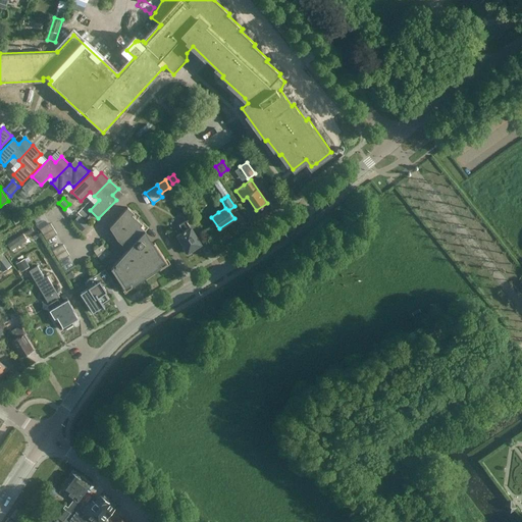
[(124,291),(167,263),(154,243),(151,245),(141,236),(145,230),(140,226),(142,224),(132,215),(133,213),(127,207),(110,226),(109,227),(117,240),(127,249),(110,268),(124,291)]
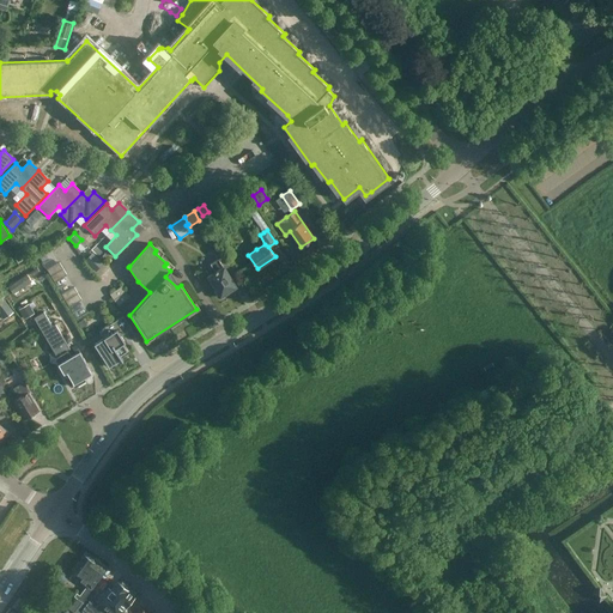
[(18,263),(26,259),(23,252),(14,256),(18,263)]
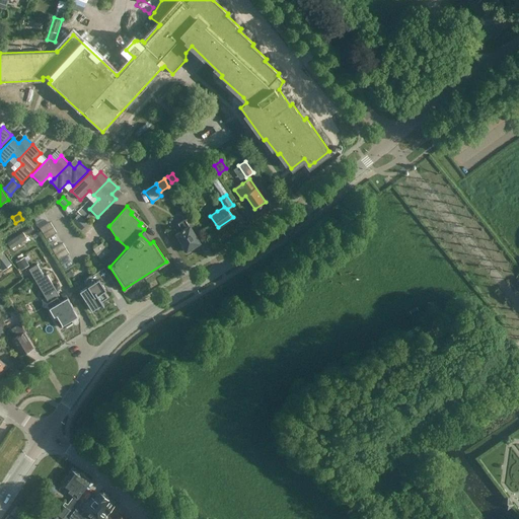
[(87,222),(78,213),(71,220),(81,229),(87,222)]
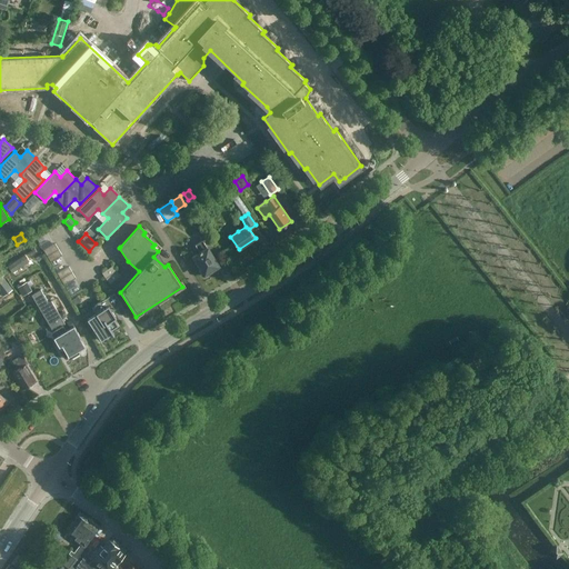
[(217,266),(201,240),(195,245),(199,253),(193,257),(200,268),(198,269),(203,278),(215,271),(213,268),(217,266)]
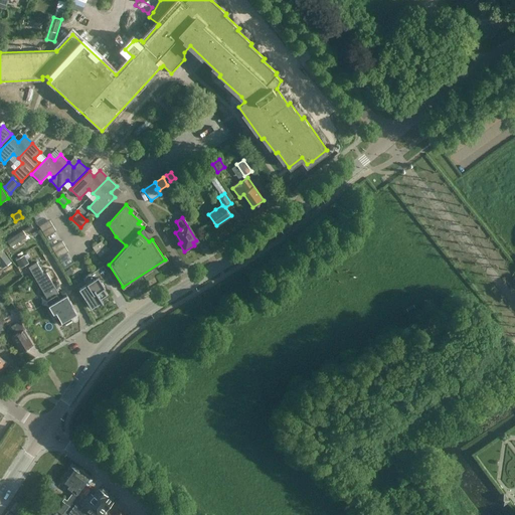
[(49,220),(39,226),(42,231),(52,225),(49,220)]
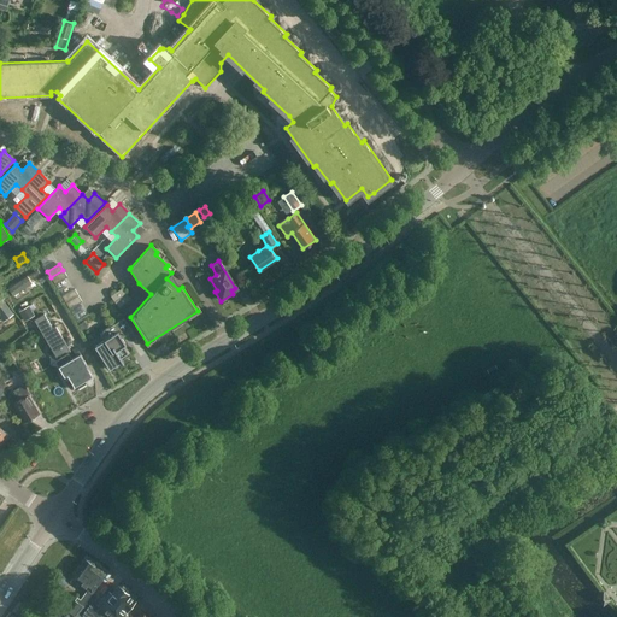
[(63,270),(51,277),(54,283),(66,276),(63,270)]
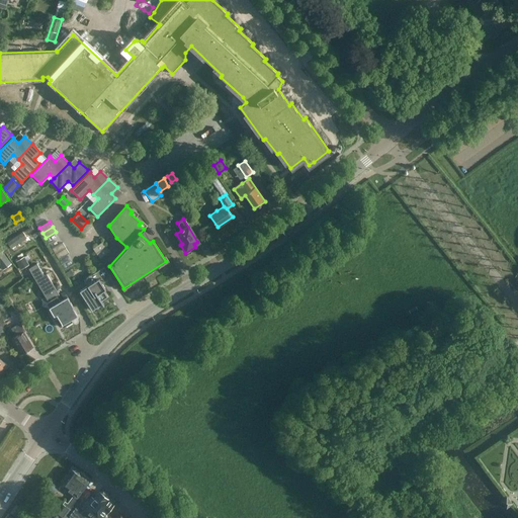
[(11,248),(26,238),(22,231),(6,242),(11,248)]
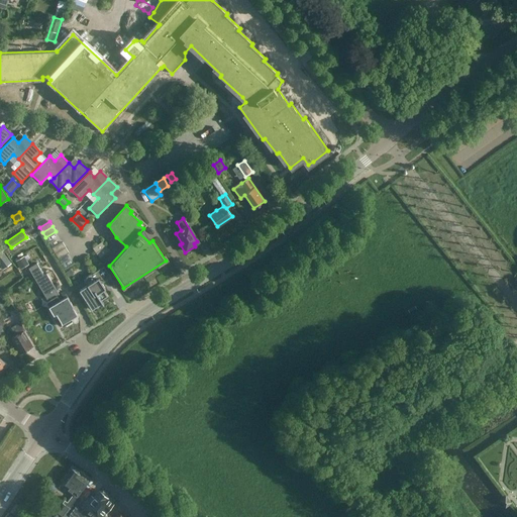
[(62,241),(52,247),(55,253),(65,246),(62,241)]
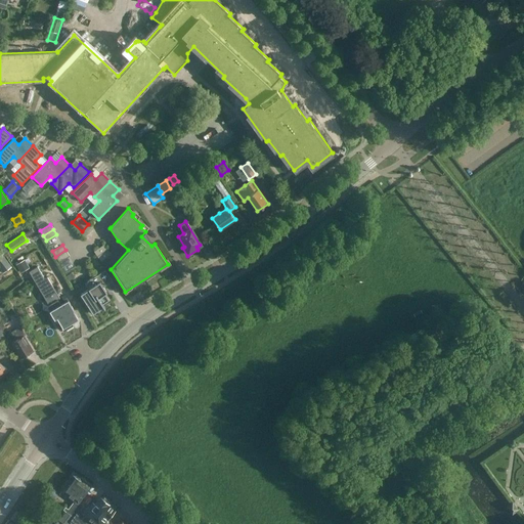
[(104,245),(94,251),(100,261),(111,254),(104,245)]
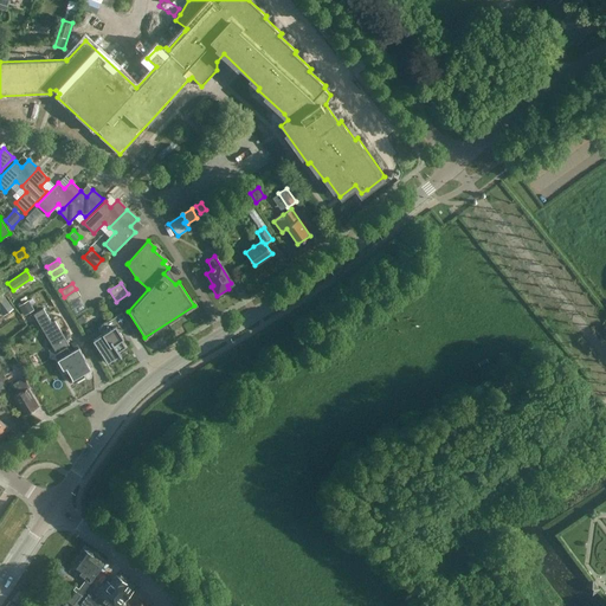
[(76,289),(64,297),(68,303),(79,296),(76,289)]
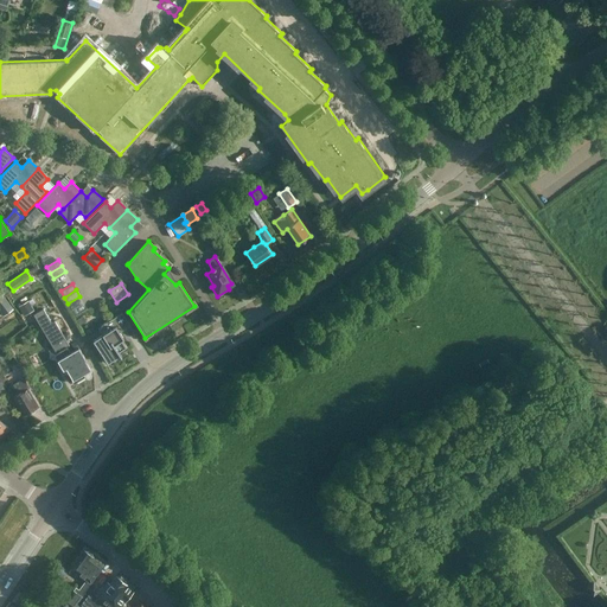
[(13,310),(5,296),(0,299),(0,311),(4,315),(13,310)]
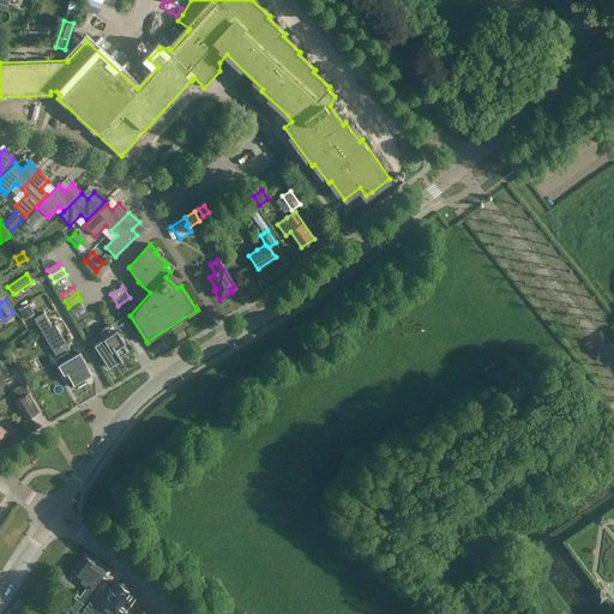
[(24,319),(38,311),(32,301),(29,304),(19,309),(24,319)]
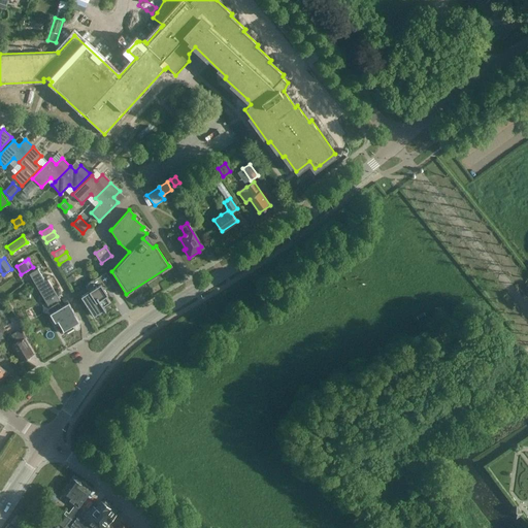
[(44,281),(37,268),(29,273),(52,311),(50,312),(54,320),(58,320),(62,328),(61,329),(64,333),(73,328),(72,325),(78,322),(73,312),(74,312),(68,302),(61,306),(58,301),(60,300),(47,278),(44,281)]
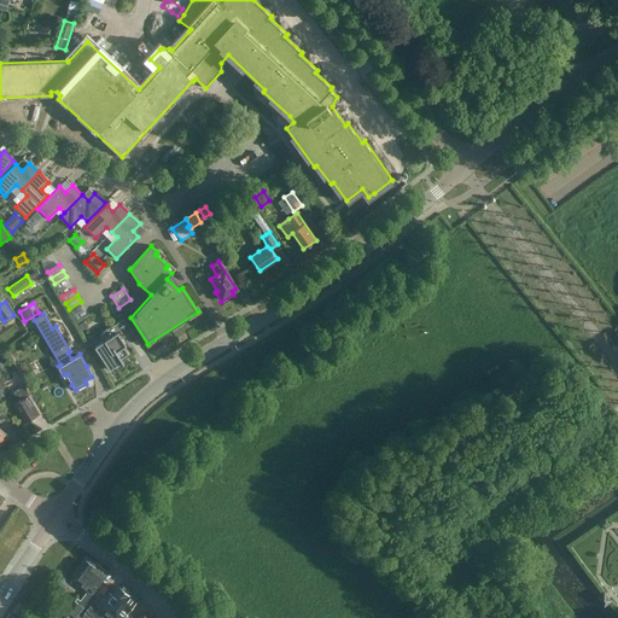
[(122,361),(123,363),(124,362),(121,359),(128,354),(123,347),(126,345),(122,338),(133,331),(124,318),(100,333),(104,340),(95,347),(110,369),(122,361)]
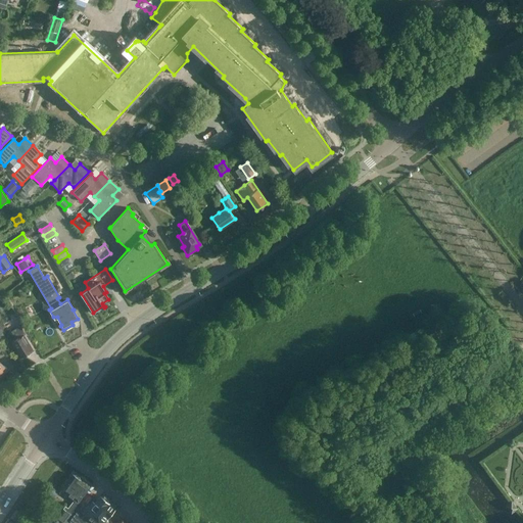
[(15,322),(19,320),(14,313),(10,315),(15,322)]
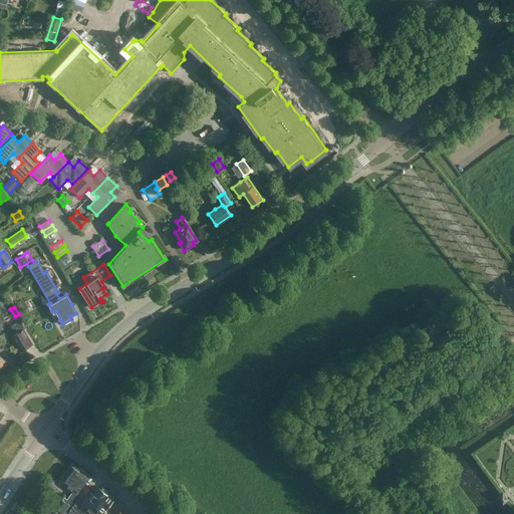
[(11,336),(20,351),(32,344),(23,329),(25,328),(20,320),(11,325),(16,333),(11,336)]
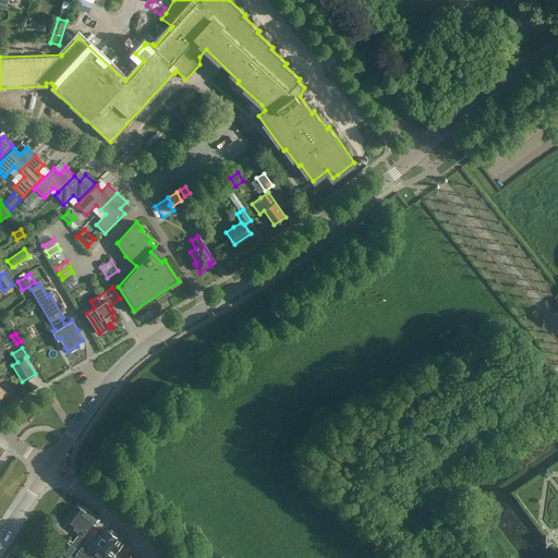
[(65,522),(80,533),(73,543),(70,540),(68,543),(77,550),(87,538),(83,535),(95,519),(85,511),(85,508),(81,506),(77,506),(65,522)]
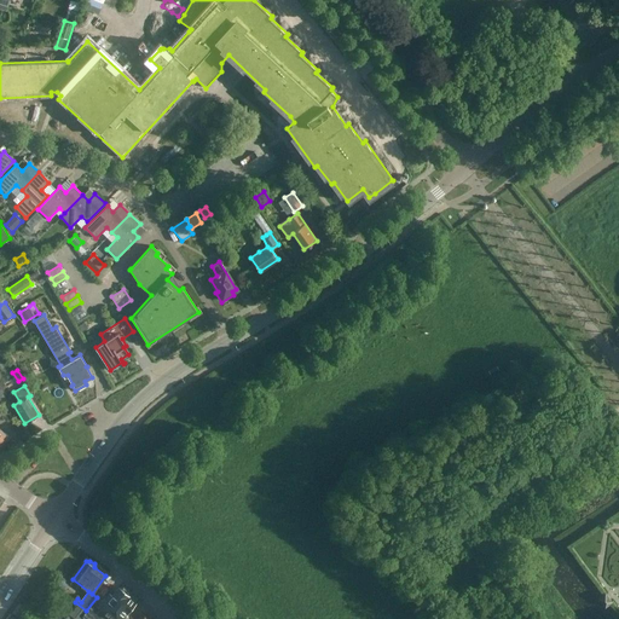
[(82,617),(85,618),(105,618),(109,615),(113,618),(119,618),(126,612),(126,613),(136,601),(128,595),(128,591),(123,586),(119,586),(109,600),(105,596),(98,606),(100,608),(97,612),(90,606),(82,617)]
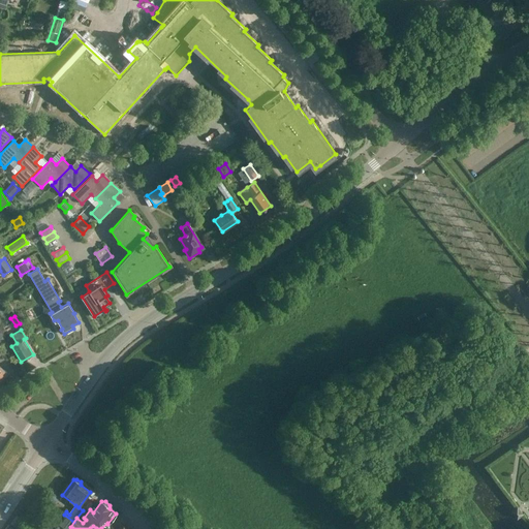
[(511,511),(517,519),(523,514),(518,506),(511,511)]
